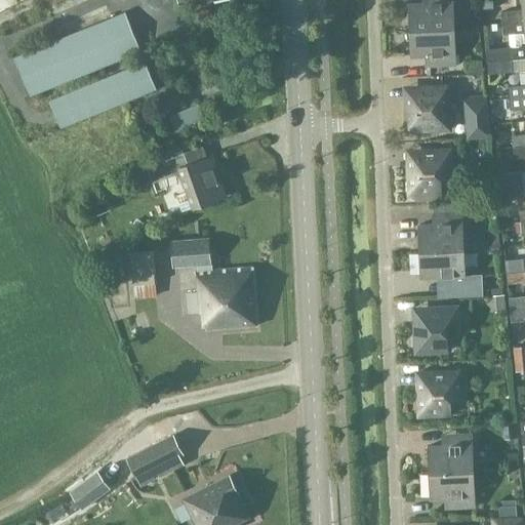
[(501,24),(524,21),(524,0),(521,0),(522,10),(500,12),(501,24)]
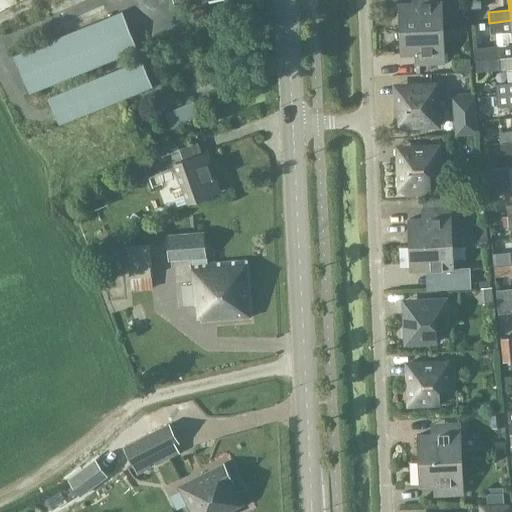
[(399,29),(441,27),(440,1),(398,3),(399,29)]
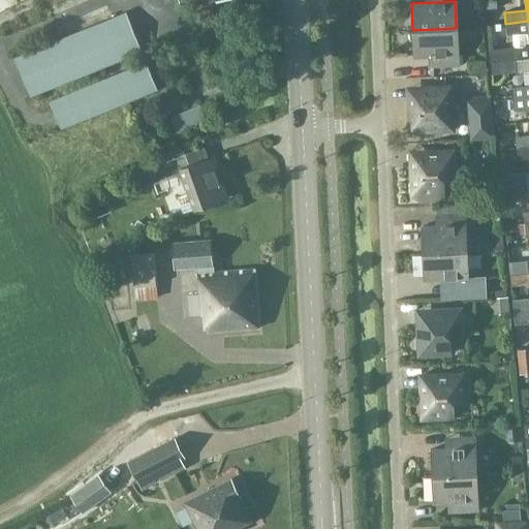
[(31,98),(143,53),(126,12),(14,58),(31,98)]
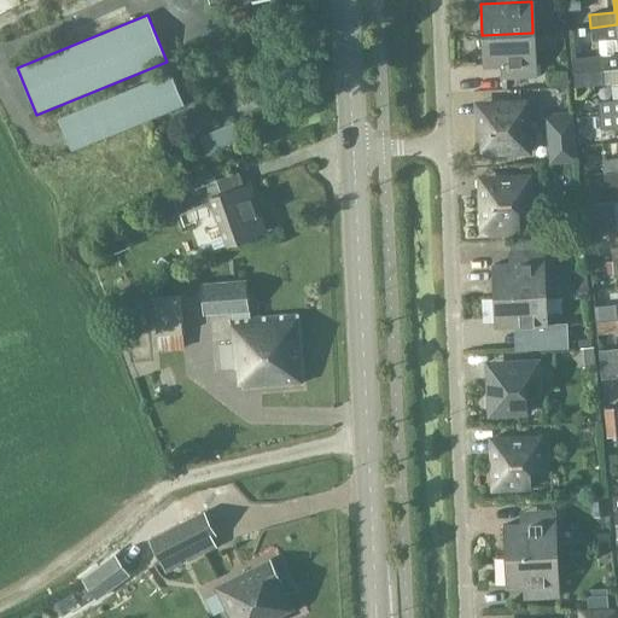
[(617,47),(617,24),(590,28),(592,41),(617,39),(617,47)]
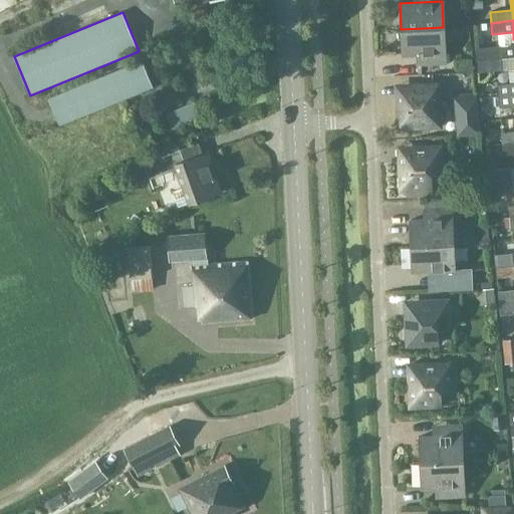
[(443,27),(401,29),(402,55),(444,53),(443,27)]
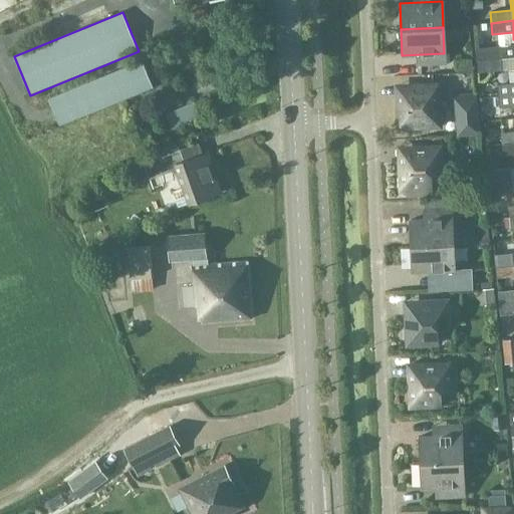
[(476,61),(499,59),(498,48),(475,50),(476,61)]
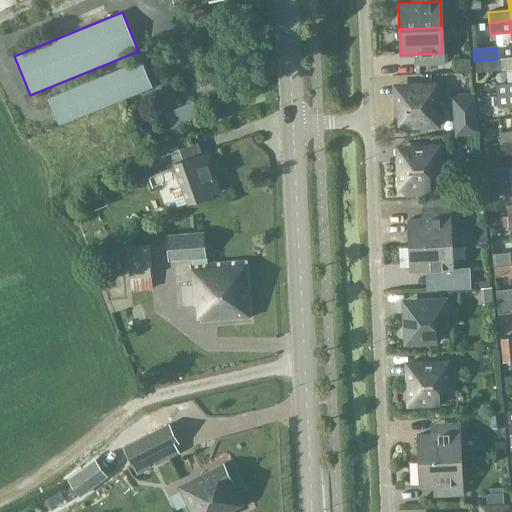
[(451,59),(454,73),(467,71),(465,57),(451,59)]
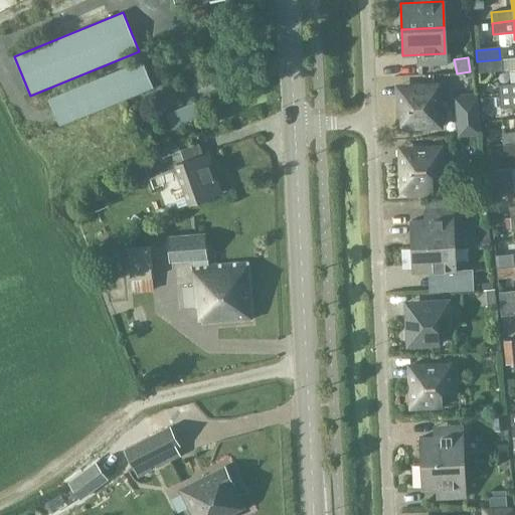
[(499,97),(514,95),(514,57),(500,59),(477,61),(478,73),(501,71),(514,69),(514,82),(497,84),(499,97)]
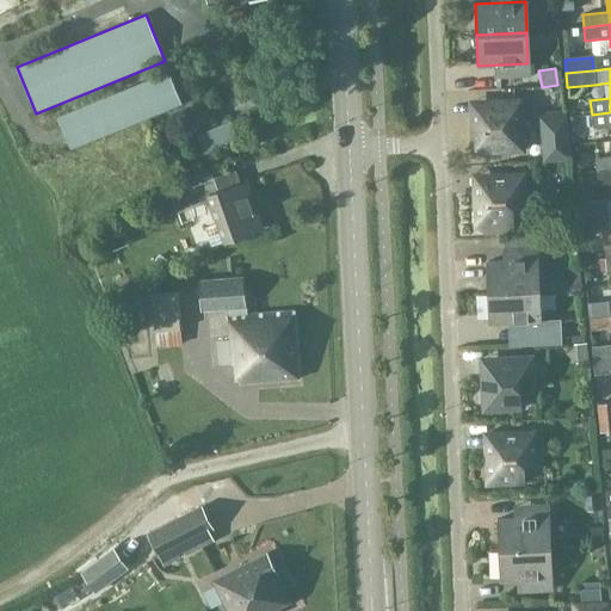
[(71,149),(183,104),(170,72),(57,117),(71,149)]
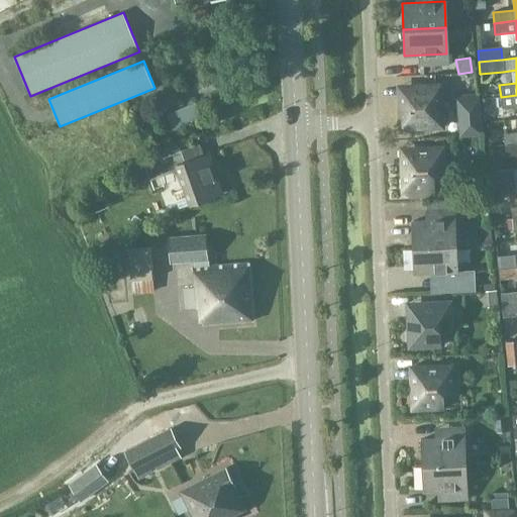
[(441,126),(440,112),(439,85),(397,87),(399,128),(441,126)]
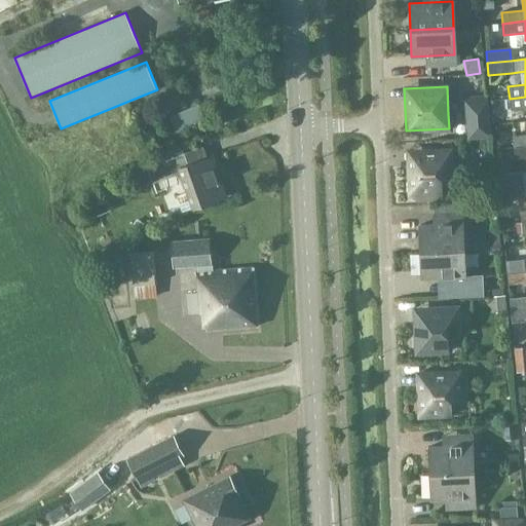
[(525,97),(510,99),(511,109),(525,108),(525,97)]
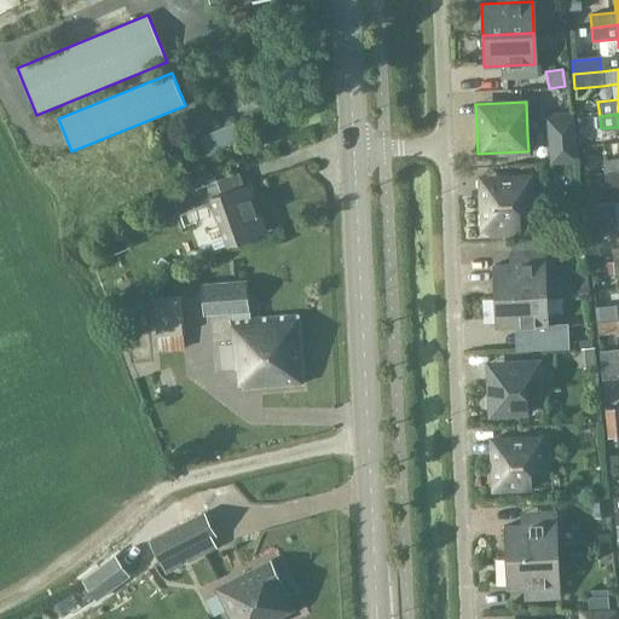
[(203,151),(236,138),(230,122),(197,134),(203,151)]
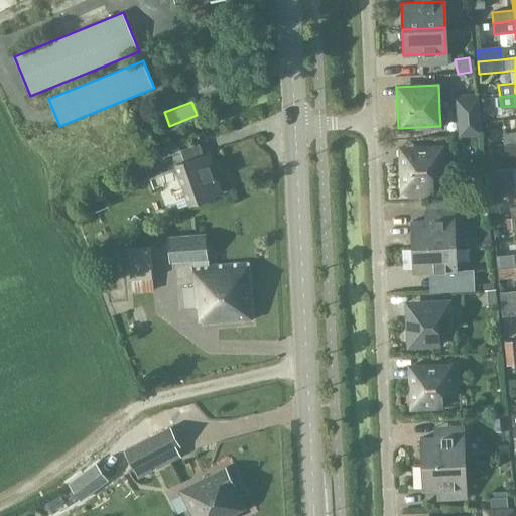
[(482,134),(481,122),(459,124),(460,136),(482,134)]
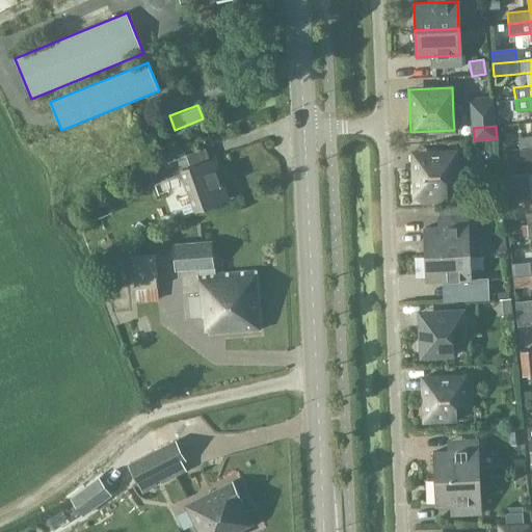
[(520,149),(531,148),(531,142),(531,136),(519,137),(520,149)]
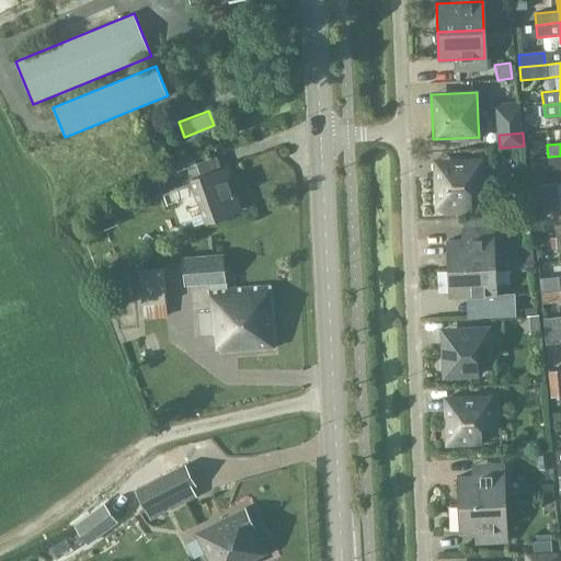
[(544,153),(526,157),(529,176),(547,172),(544,153)]
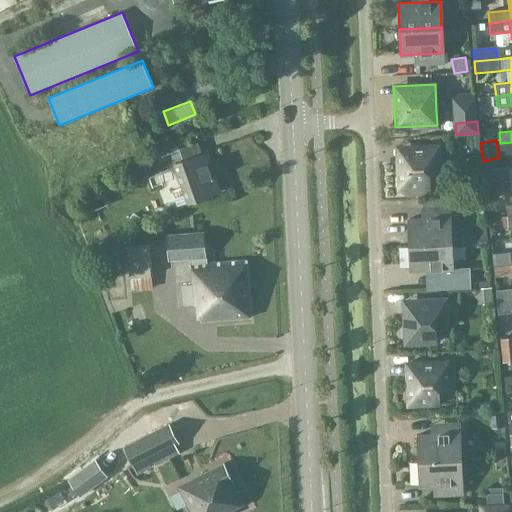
[(511,142),(500,143),(501,154),(511,153),(511,142)]
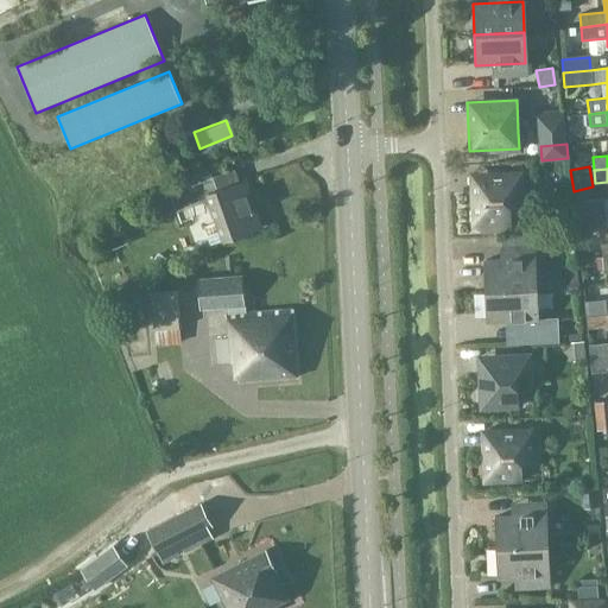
[(510,207),(521,207),(520,173),(470,175),(472,225),(473,228),(481,235),(502,234),(508,227),(510,227),(510,223),(510,207)]
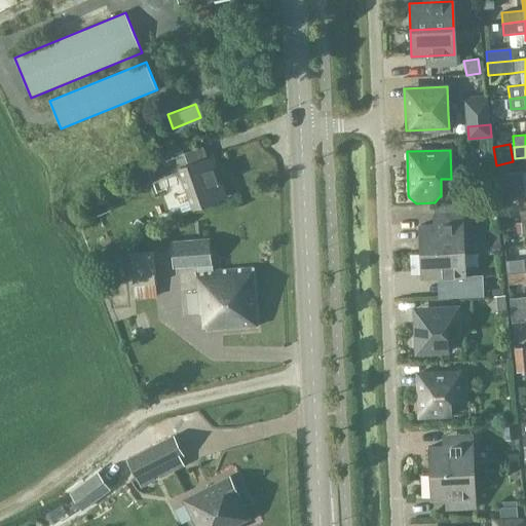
[(147,166),(153,184),(173,177),(180,175),(186,193),(176,196),(182,213),(192,209),(192,210),(227,197),(213,156),(208,158),(189,164),(184,152),(147,166)]
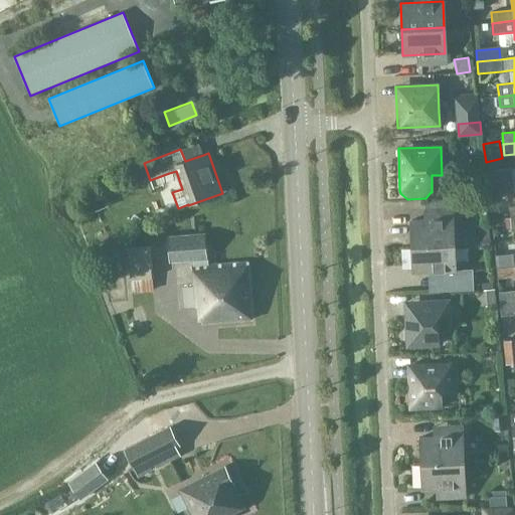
[(488,183),(511,180),(510,169),(487,171),(488,183)]
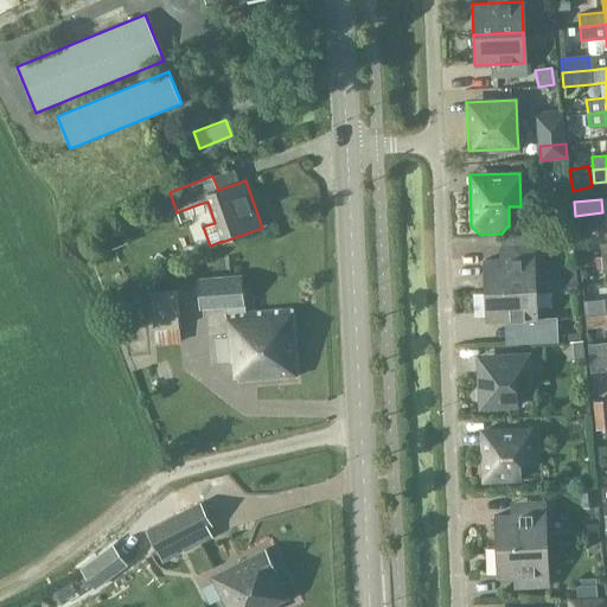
[(602,212),(575,216),(576,229),(604,227),(602,212)]
